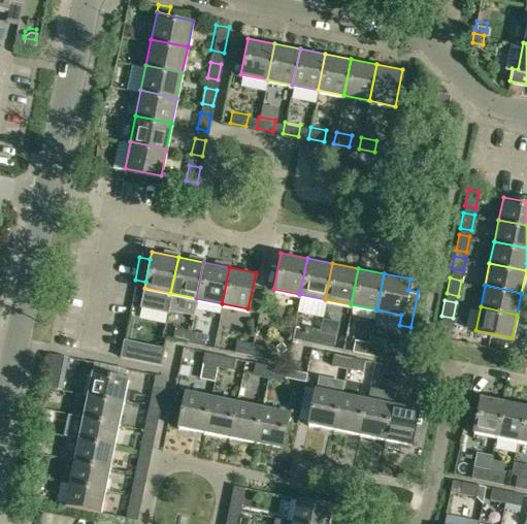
[(174,325),(171,336),(183,338),(188,339),(190,328),(174,325)]
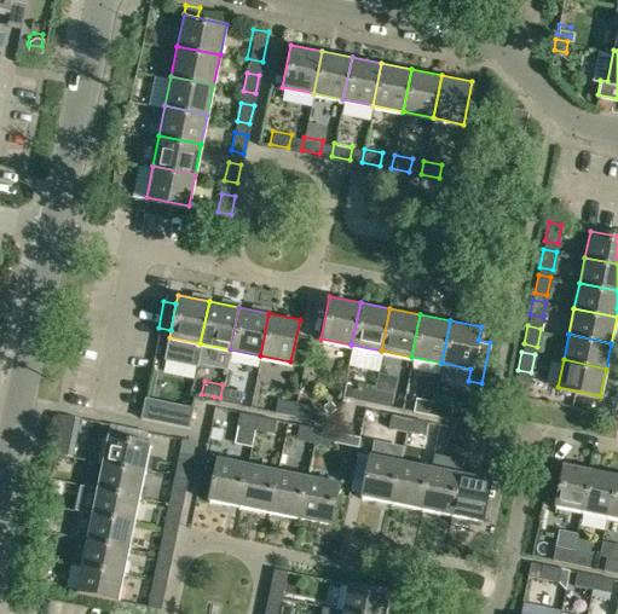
[(346,381),(344,395),(371,400),(374,386),(346,381)]
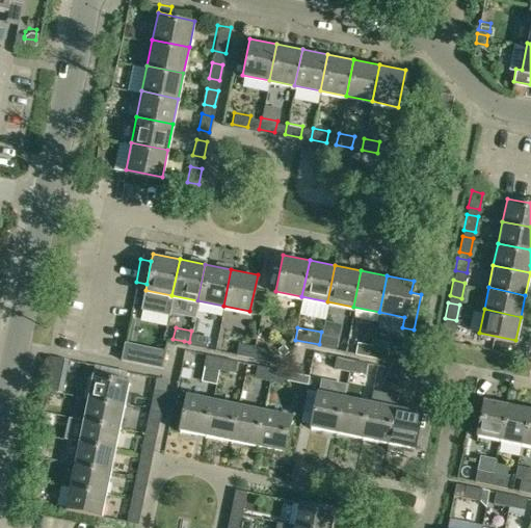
[(191,331),(189,342),(205,345),(207,334),(191,331)]
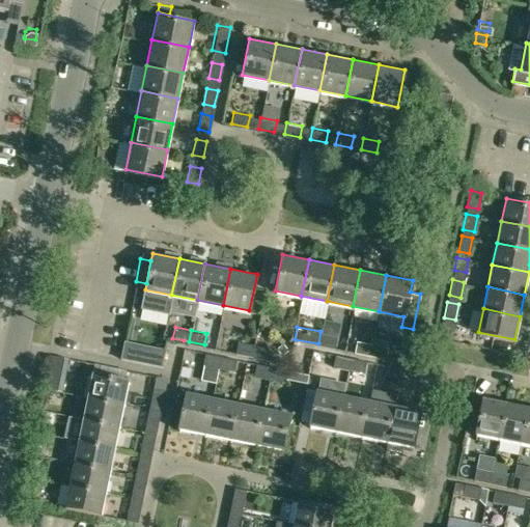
[(318,343),(334,347),(336,334),(321,331),(318,343)]
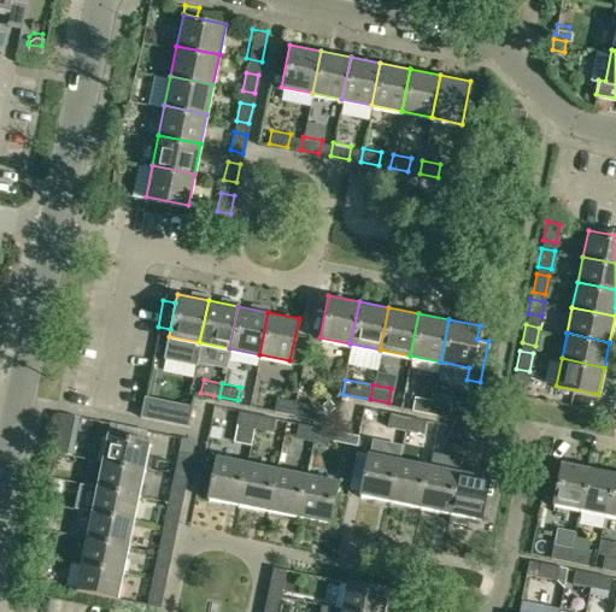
[(415,393),(411,407),(429,412),(433,396),(415,393)]
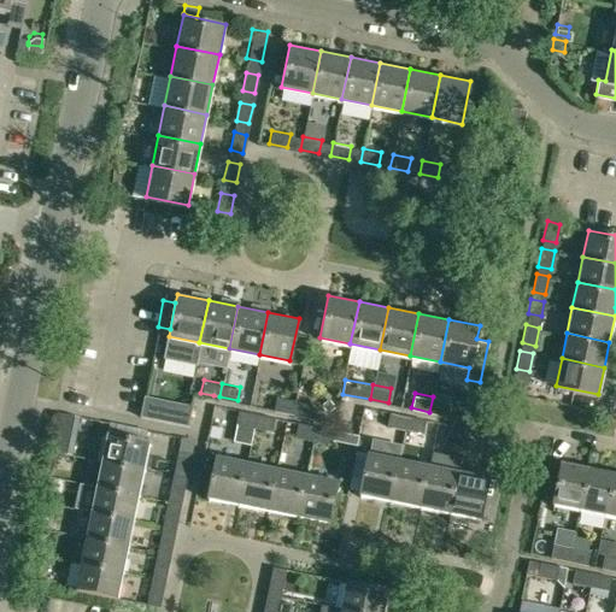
[(273,407),(292,412),(294,398),(276,394),(273,407)]
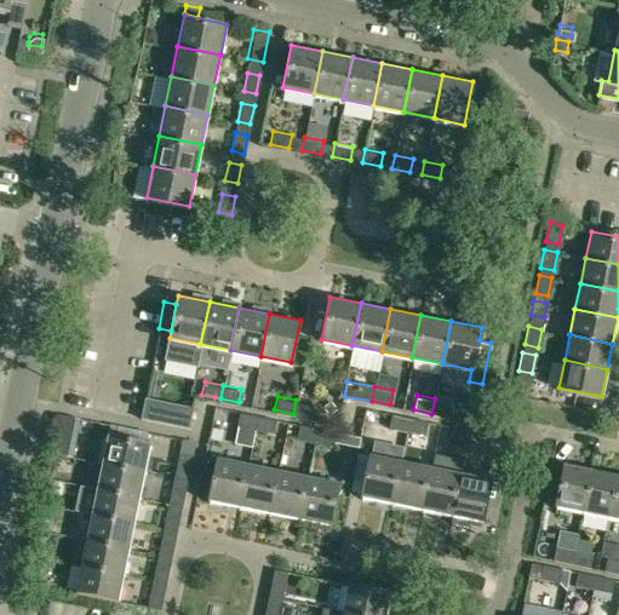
[(435,398),(431,414),(450,418),(453,402),(435,398)]
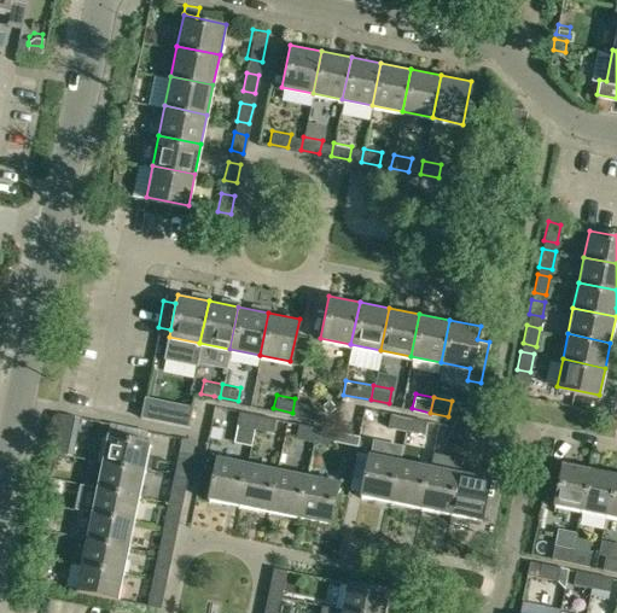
[(292,413),(310,416),(313,402),(295,398),(292,413)]
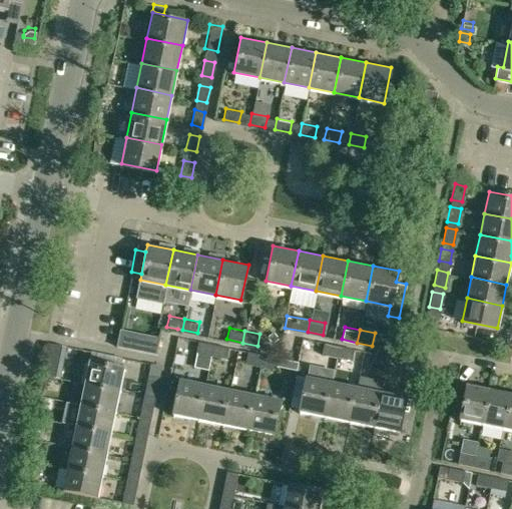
[(195,350),(210,354),(213,343),(197,339),(195,350)]
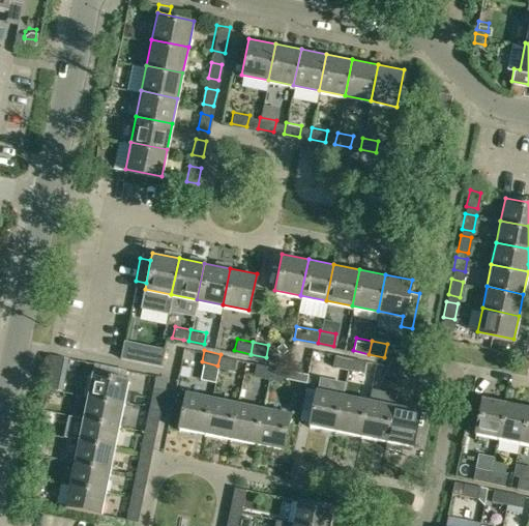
[(411,352),(409,361),(423,363),(418,350),(411,352)]
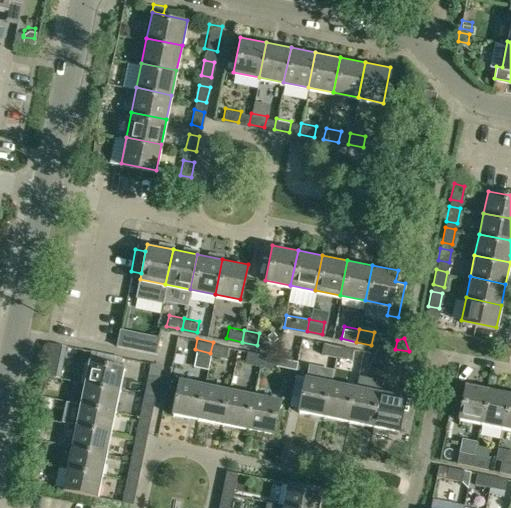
[(320,352),(335,355),(338,343),(322,340),(320,352)]
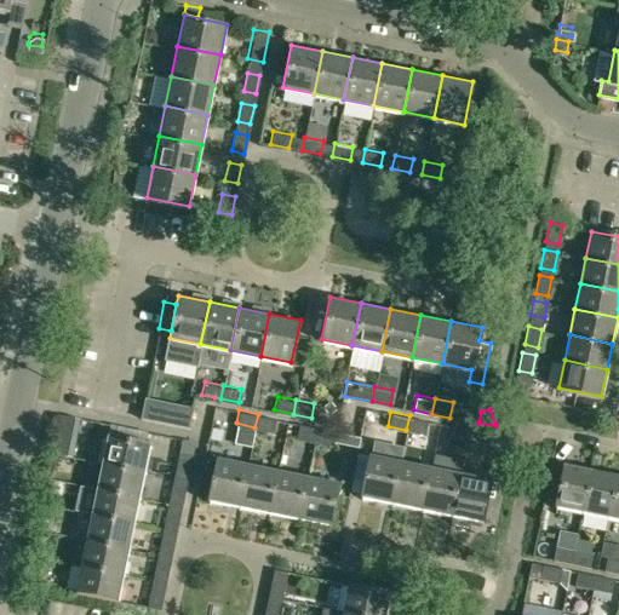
[(258,414),(254,427),(273,431),(275,418),(258,414)]
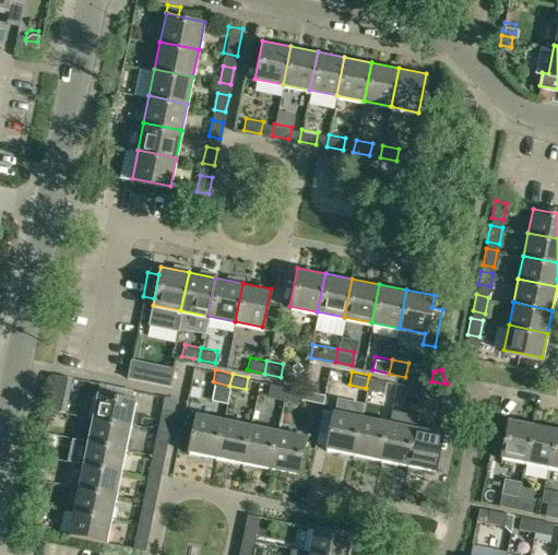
[(369,375),(366,388),(382,391),(384,378),(369,375)]
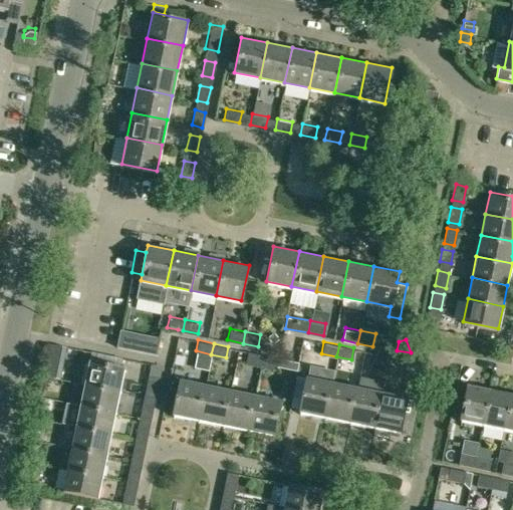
[(245,361),(261,364),(263,353),(247,350),(245,361)]
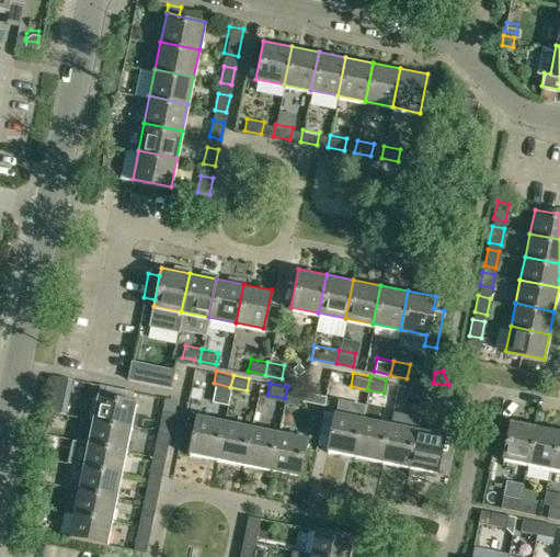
[(404,396),(422,399),(424,387),(408,384),(404,396)]
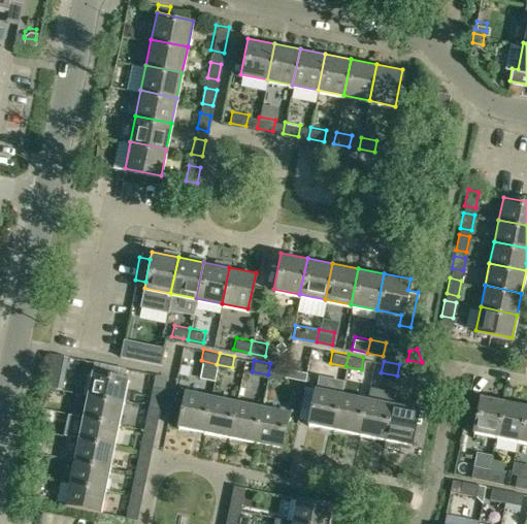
[(306,370),(270,363),(268,374),(284,378),(284,374),(304,379),(306,370)]
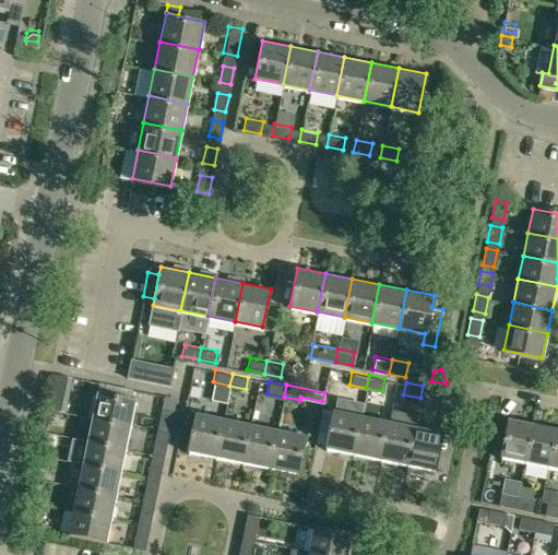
[(423,386),(420,398),(437,402),(440,390),(423,386)]
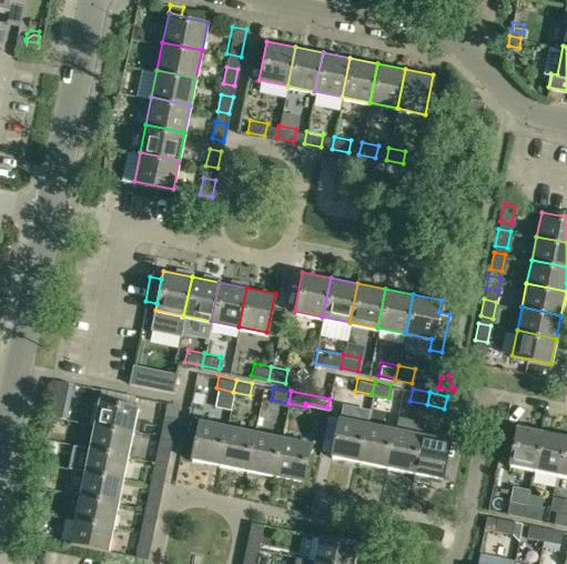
[(98,398),(93,422),(132,431),(138,405),(98,398)]
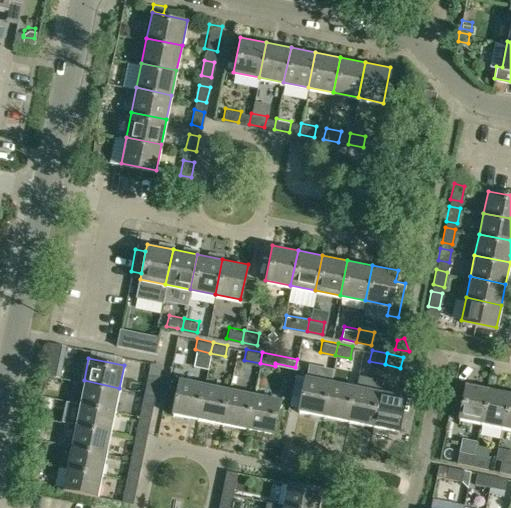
[(323,415),(330,379),(305,374),(297,409),(323,415)]
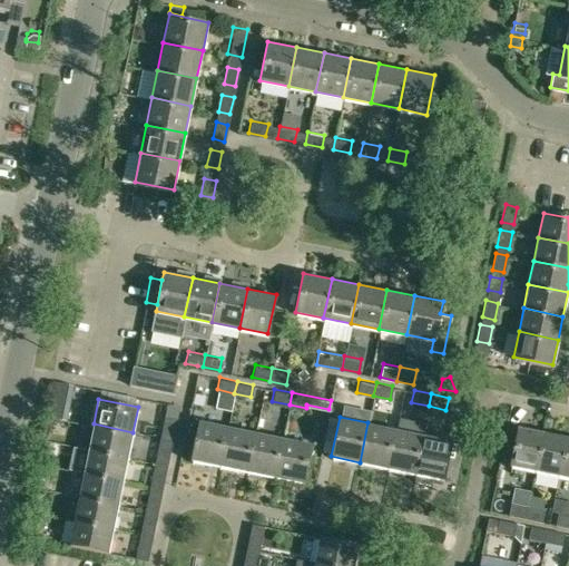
[(219,465),(227,426),(199,420),(192,459),(219,465)]
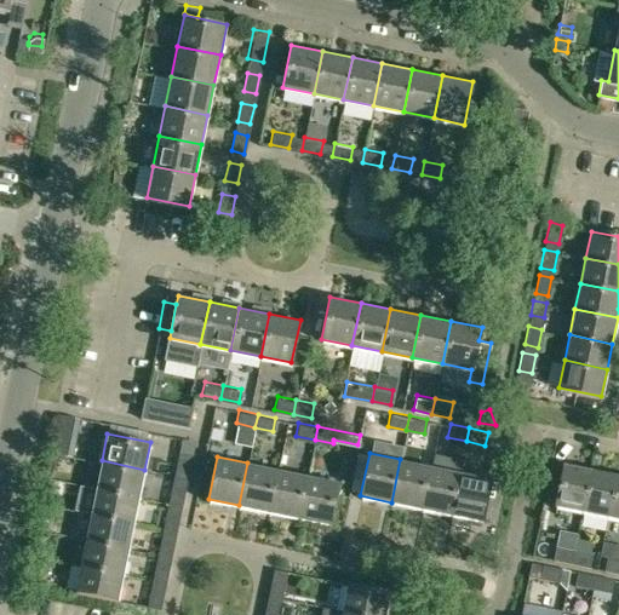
[(430,465),(400,459),(391,503),(422,509),(430,465)]
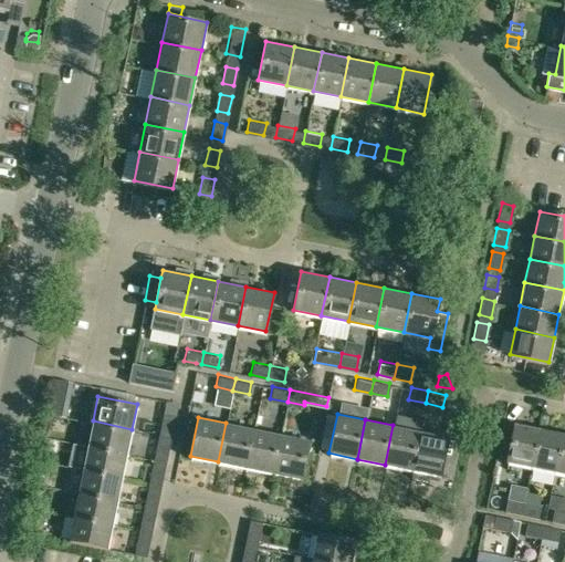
[(132,429),(93,420),(87,444),(127,453),(132,429)]
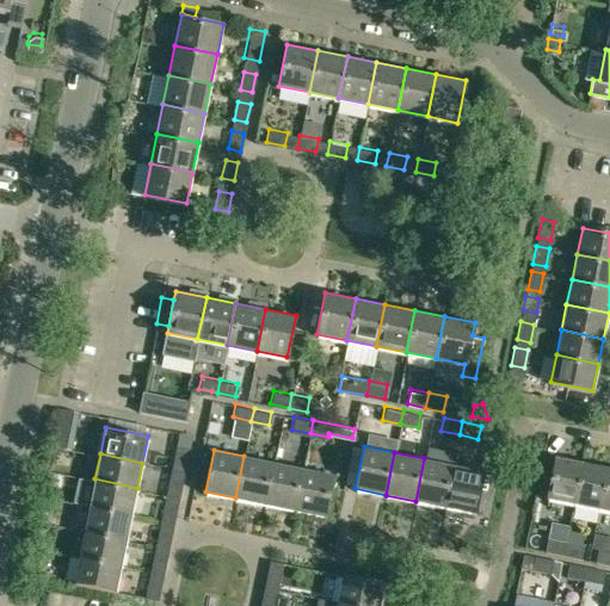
[(273,462),(244,456),(235,498),(265,504),(273,462)]
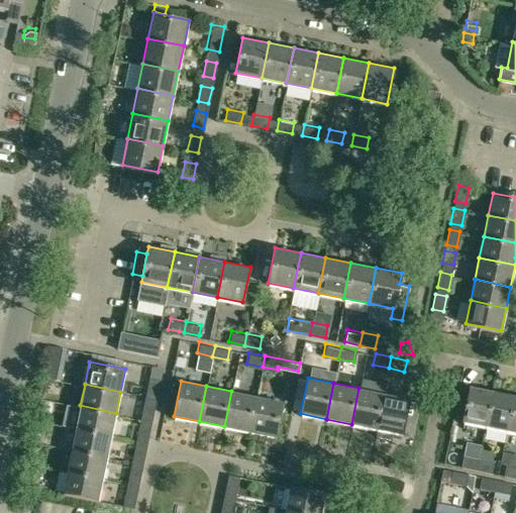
[(462,421),(485,426),(492,391),(470,386),(462,421)]
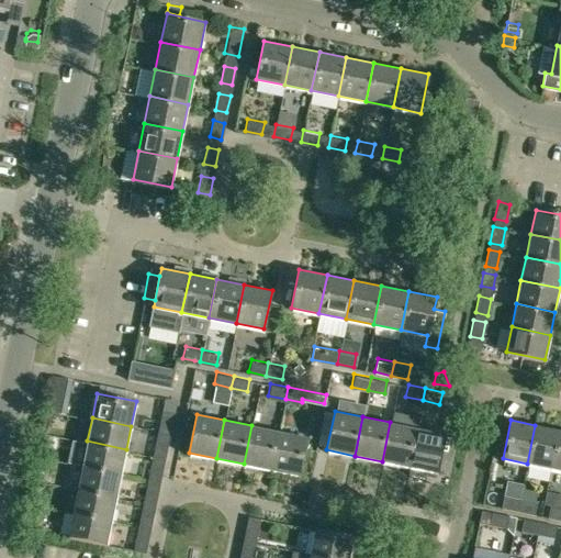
[(417,427),(390,422),(382,461),(410,467),(417,427)]
